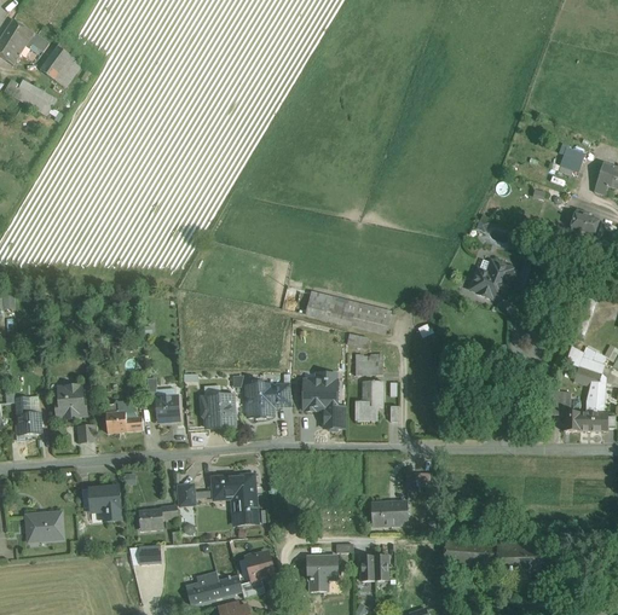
[(34,32),(12,17),(0,35),(0,56),(13,64),(19,54),(21,53),(19,53),(26,44),(29,47),(32,44),(42,51),(48,42),(33,32),(34,32)]
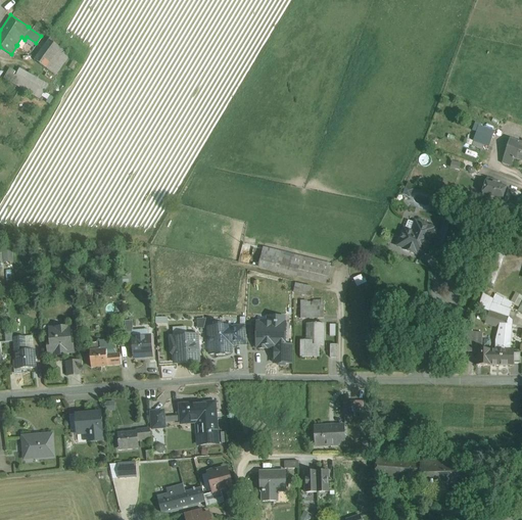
[(51,33),(33,57),(46,66),(59,46),(62,41),(51,33)]
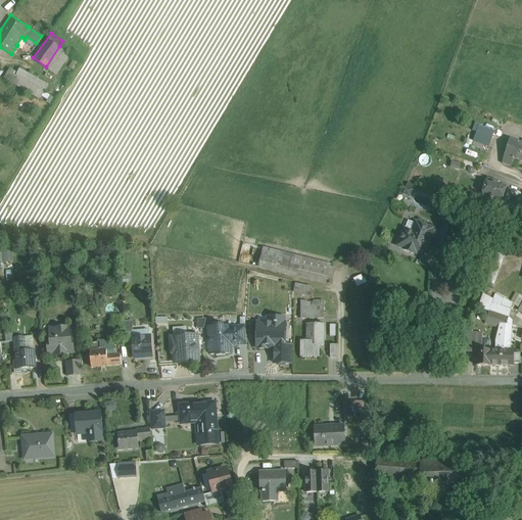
[(59,46),(46,66),(51,69),(65,50),(59,46)]
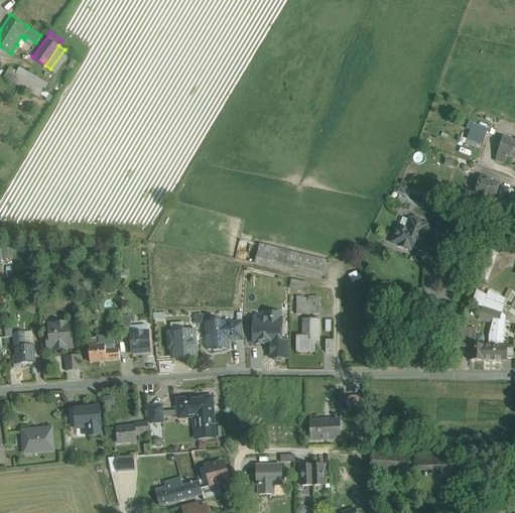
[(14,69),(8,66),(3,75),(9,78),(13,72),(14,69)]
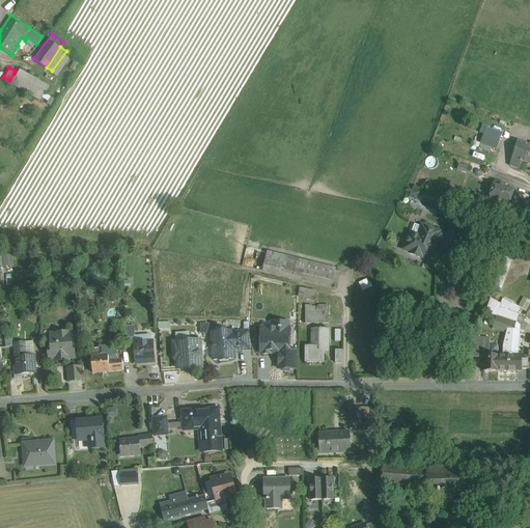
[(31,74),(20,67),(16,75),(14,74),(9,80),(23,88),(31,74)]
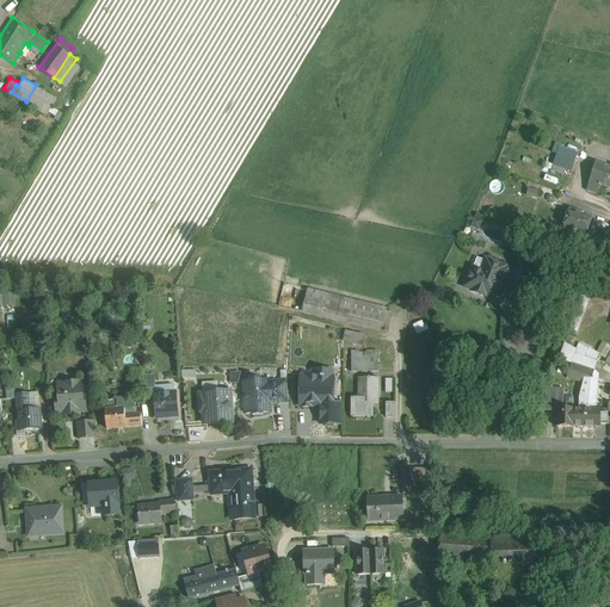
[(51,105),(48,112),(55,116),(59,109),(51,105)]
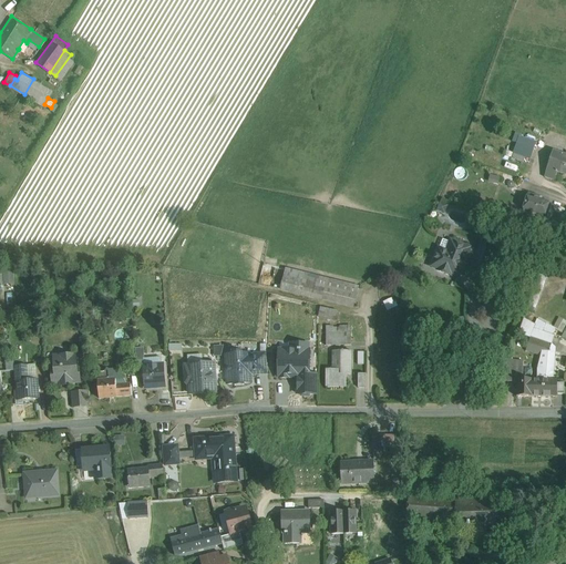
[(520,133),(515,131),(512,140),(515,141),(510,156),(522,161),(524,155),(527,157),(534,141),(518,134),(520,133)]
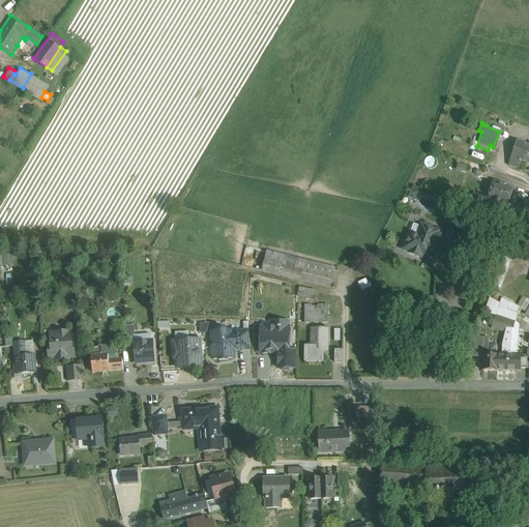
[(518,139),(508,164),(518,167),(521,157),(526,142),(518,139)]
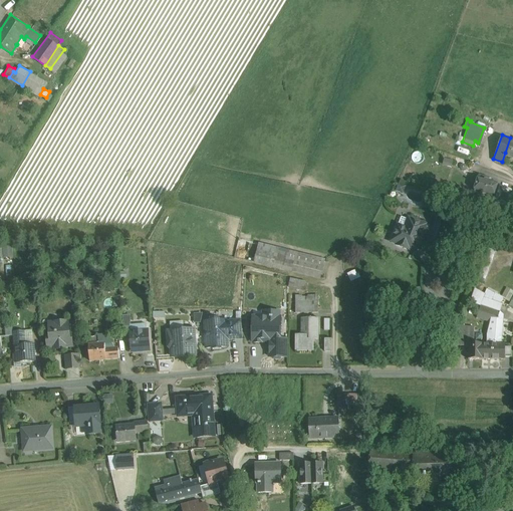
[(488,176),(478,173),(471,194),(479,196),(479,195),(490,199),(491,194),(493,194),(497,181),(487,179),(488,176)]
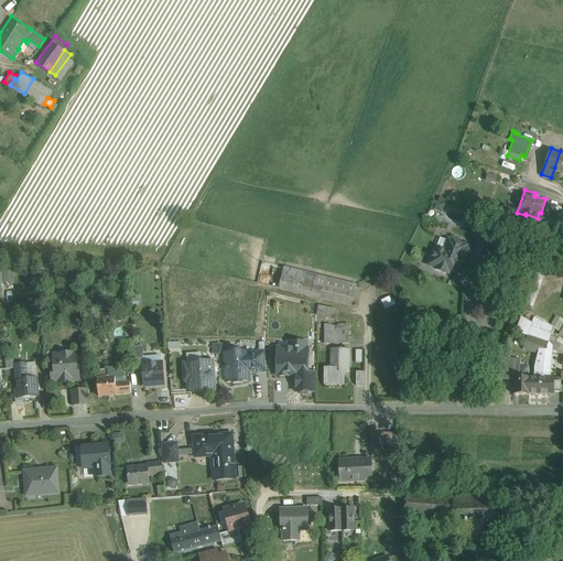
[(524,219),(509,215),(510,211),(505,208),(501,219),(522,226),(524,219)]
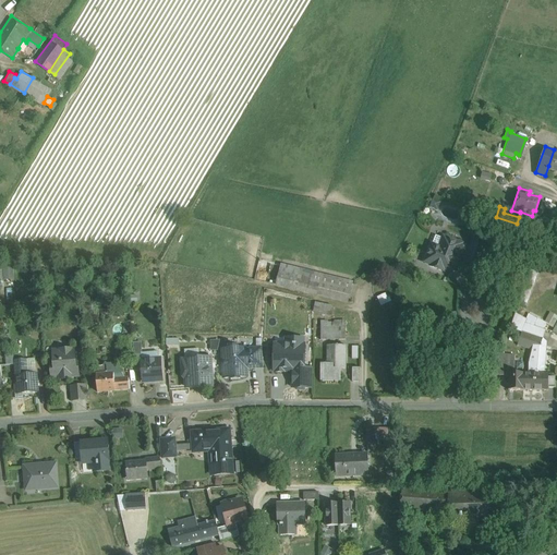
[(443,237),(435,233),(431,242),(424,260),(431,262),(430,264),(443,268),(443,266),(449,269),(456,252),(465,255),(469,246),(460,243),(460,241),(443,234),(443,237)]
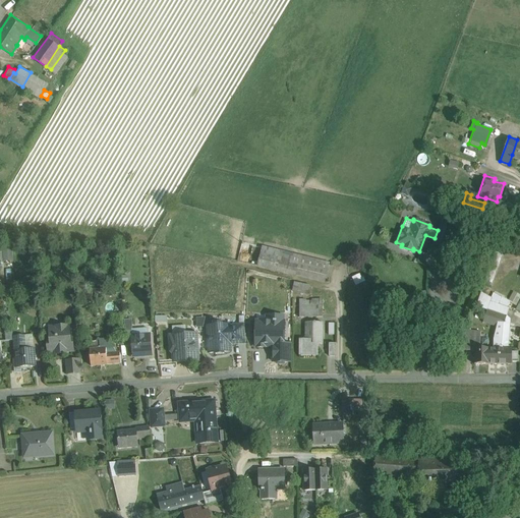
[(452,229),(440,224),(438,230),(435,238),(434,241),(446,245),(452,229)]
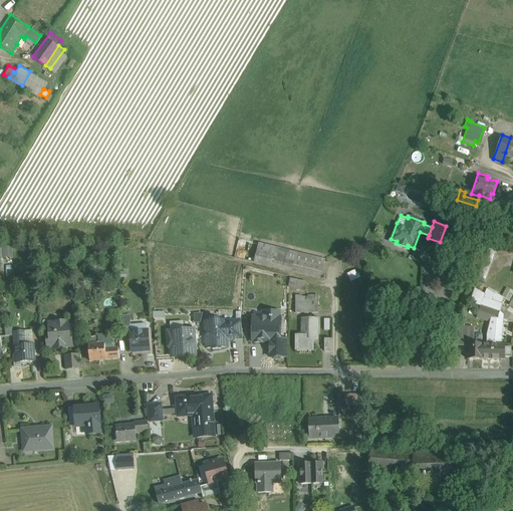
[(323,257),(258,241),(254,259),(272,264),(275,252),(322,263),(323,257)]
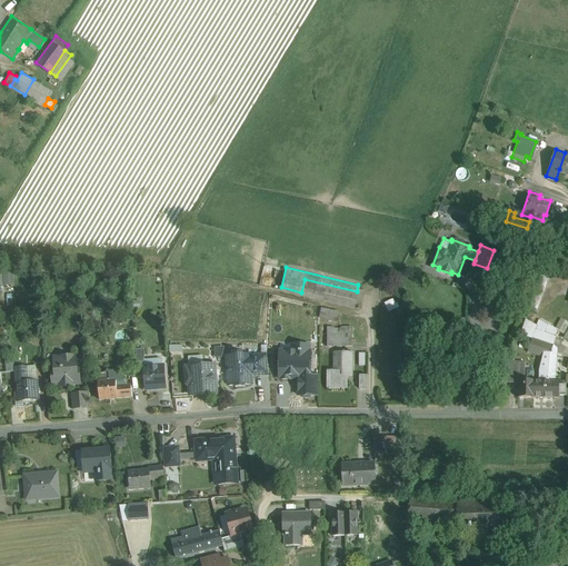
[(0,281),(13,280),(12,268),(0,268),(0,281)]
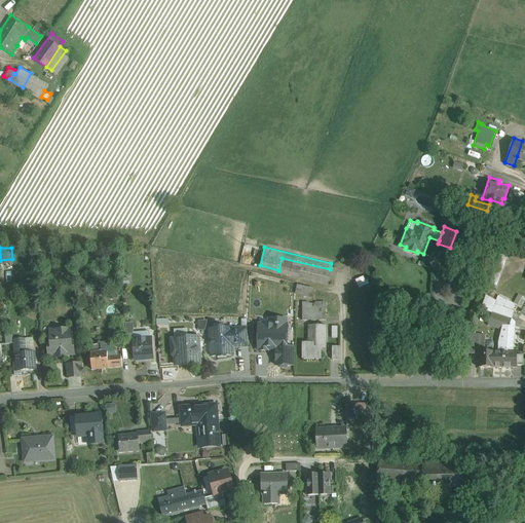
[(330,269),(282,258),(278,270),(327,282),(330,269)]
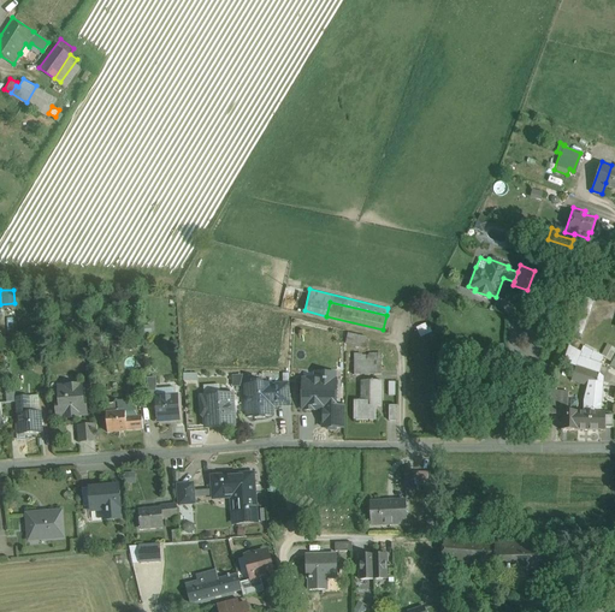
[(415,322),(419,333),(430,330),(426,319),(415,322)]
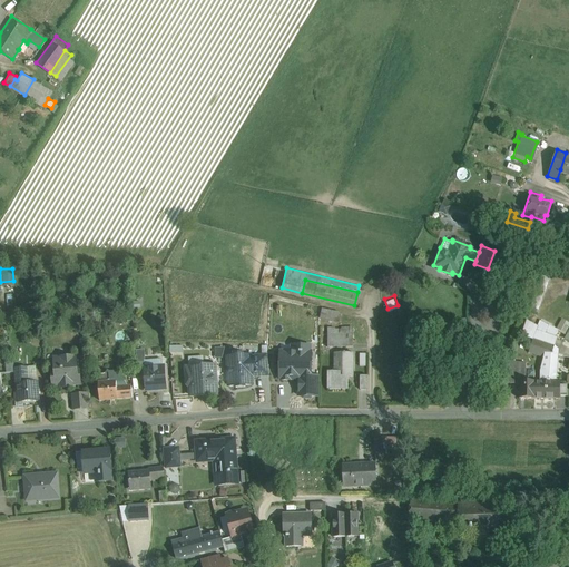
[(341,312),(321,308),(319,316),(335,321),(339,321),(341,312)]
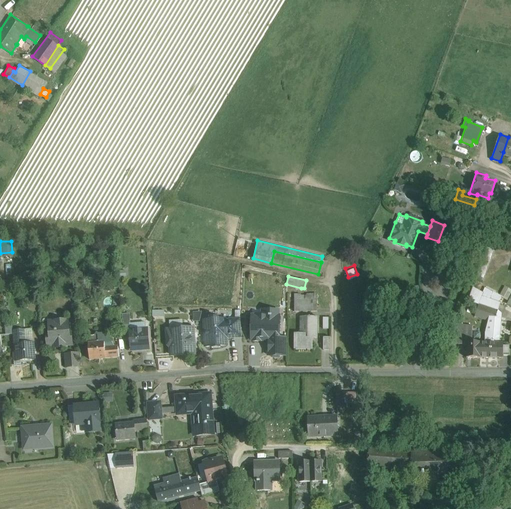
[(301,288),(286,284),(286,291),(296,292),(300,293),(301,288)]
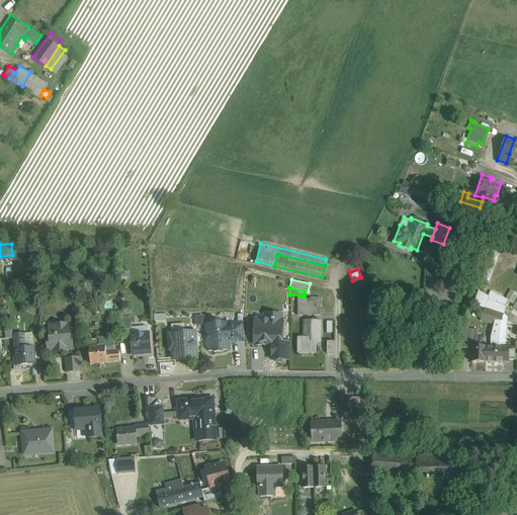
[(484,305),(503,312),(505,305),(478,288),(472,303),(484,306),(484,305)]
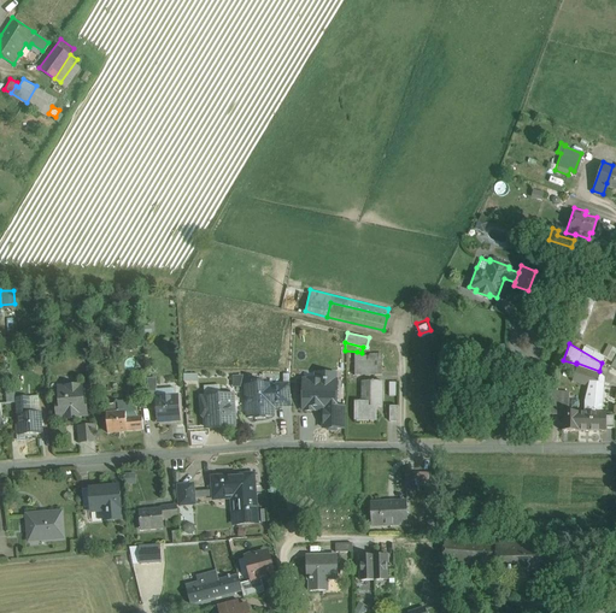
[(381,354),(362,354),(362,353),(357,352),(353,353),(353,373),(381,373),(381,354)]
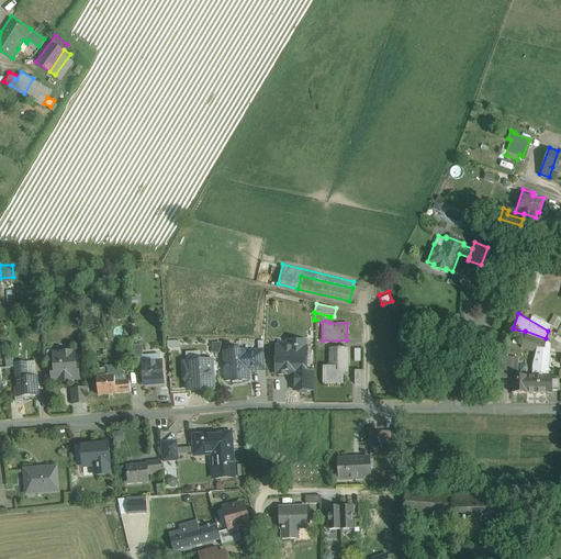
[(546,338),(525,331),(525,332),(520,344),(535,349),(541,351),(542,347),(546,338)]
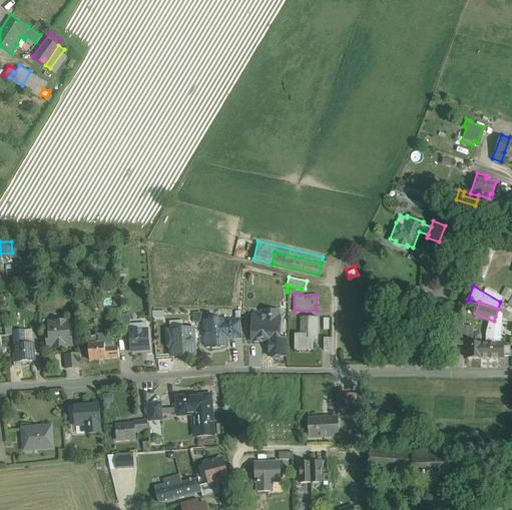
[(318,316),(300,316),(300,333),(294,333),(294,348),(312,348),(312,337),(318,337),(318,316)]
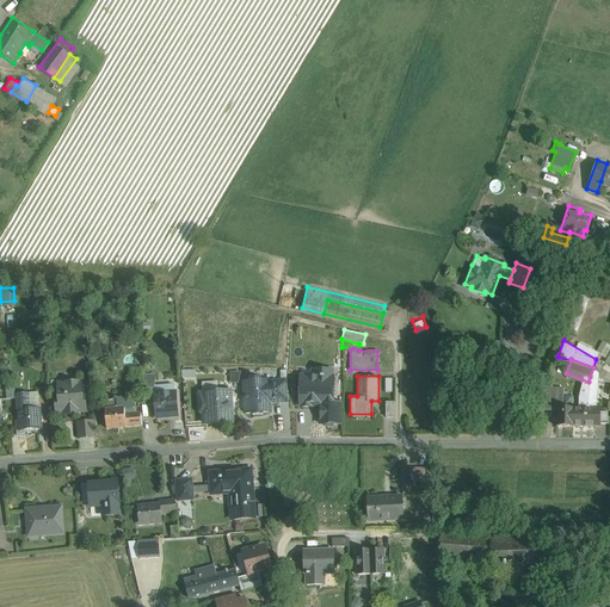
[(266,378),(259,379),(259,377),(250,378),(250,379),(242,379),(245,410),(251,410),(252,412),(262,412),(262,409),(269,409),(267,398),(272,398),(271,379),(266,379),(266,378)]
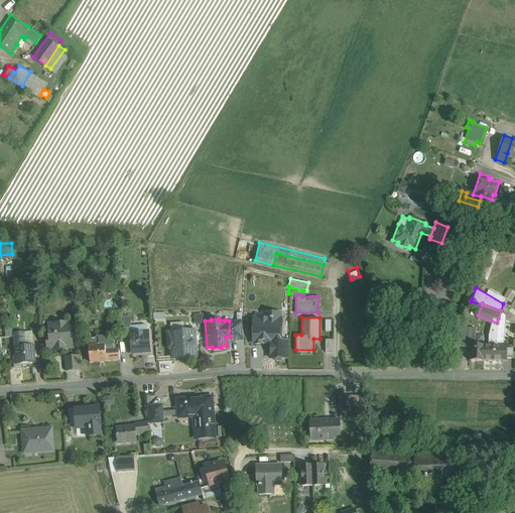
[(491,321),(488,334),(488,343),(484,343),(475,343),(469,343),(469,345),(469,358),(483,358),(506,358),(506,356),(506,343),(501,344),(503,321),(498,318),(497,323),(491,321)]
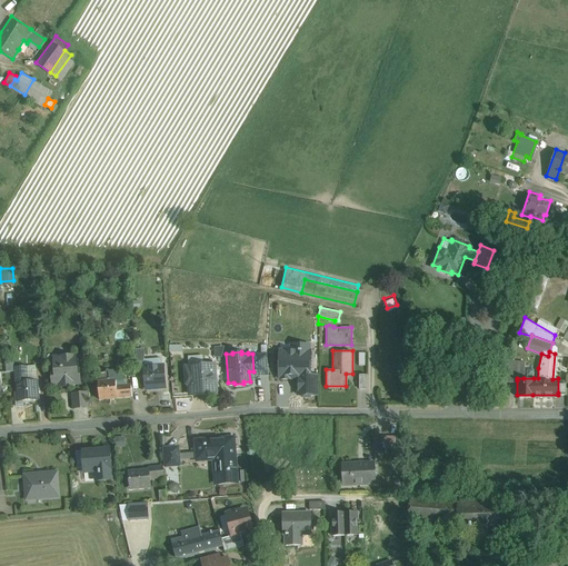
[(252,354),(253,371),(253,374),(268,373),(266,353),(252,353),(252,354)]
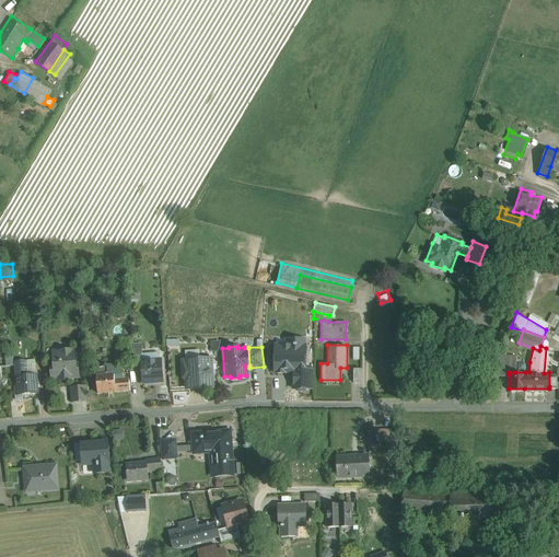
[(73,348),(51,350),(53,362),(49,362),(51,376),(63,375),(67,379),(70,378),(70,375),(78,374),(77,360),(74,360),(73,348)]
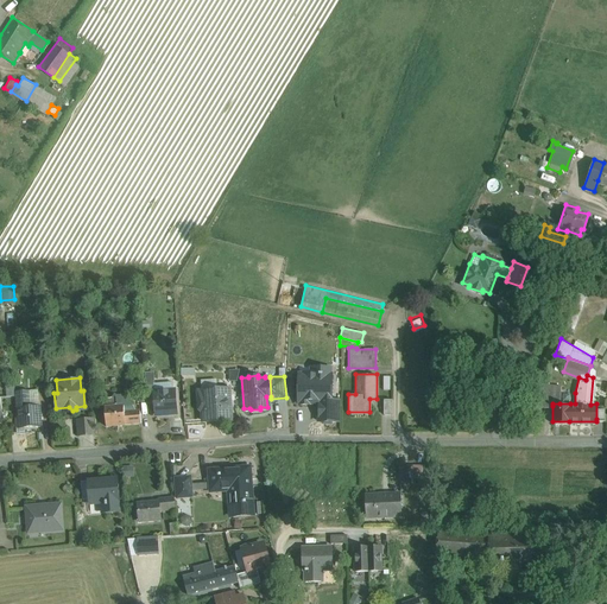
[(560,385),(544,382),(543,406),(552,406),(552,404),(560,404),(560,385)]
